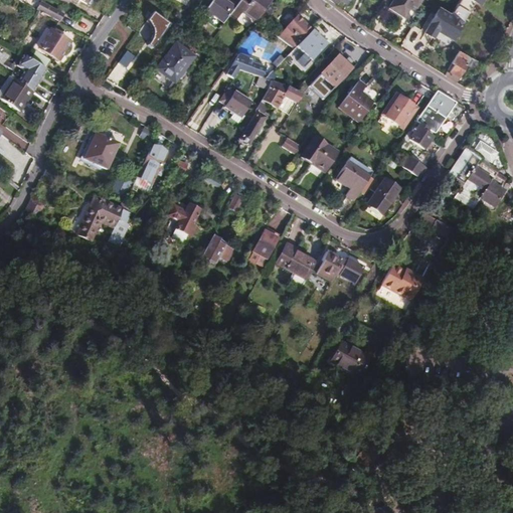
[(39,8),(62,20),(65,13),(42,0),(39,8)]
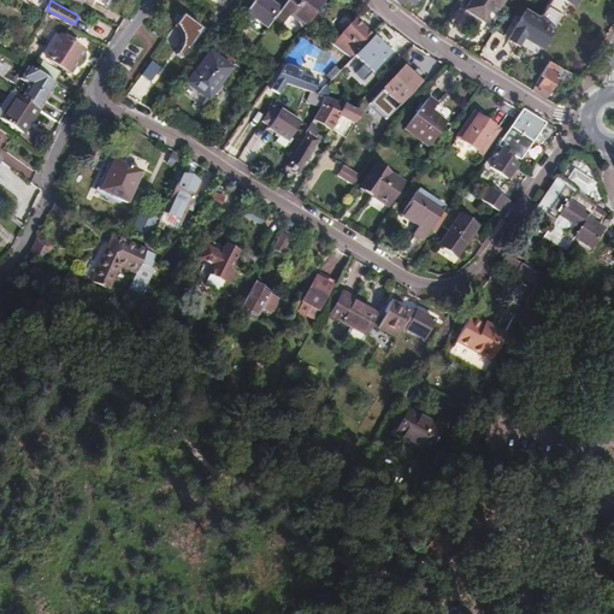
[(275,0),(275,1),(272,0),(257,0),(249,10),(246,15),(253,19),(257,16),(270,27),(282,10),(283,7),(288,0),(275,0)]
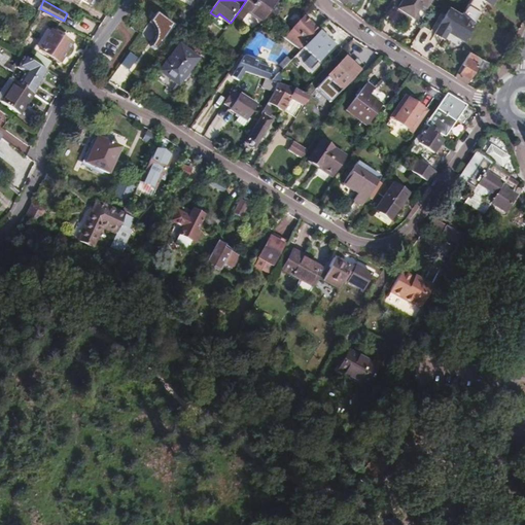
[(241,8),(237,14),(243,19),(249,10),(265,21),(279,0),(257,0),(246,0),(242,6),(241,8)]
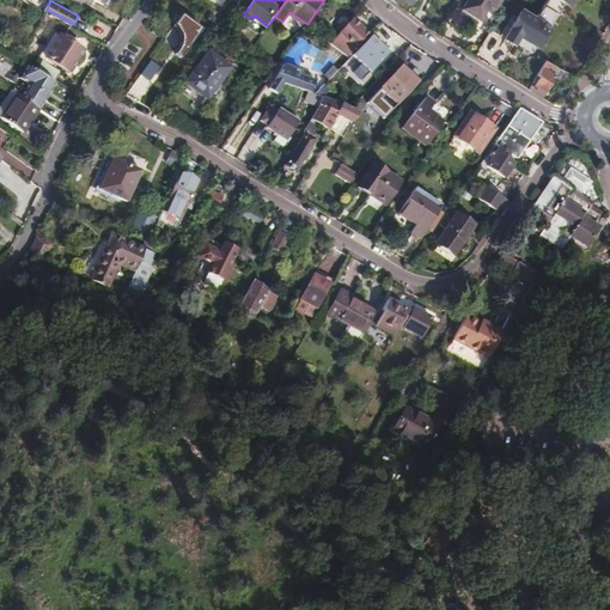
[(468,0),(464,8),(481,19),(490,4),(496,7),(500,0),(468,0)]
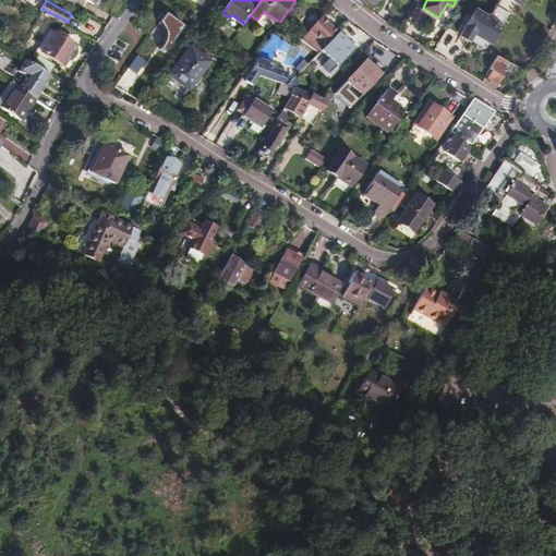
[(499,0),(496,5),(508,12),(516,0),(499,0)]
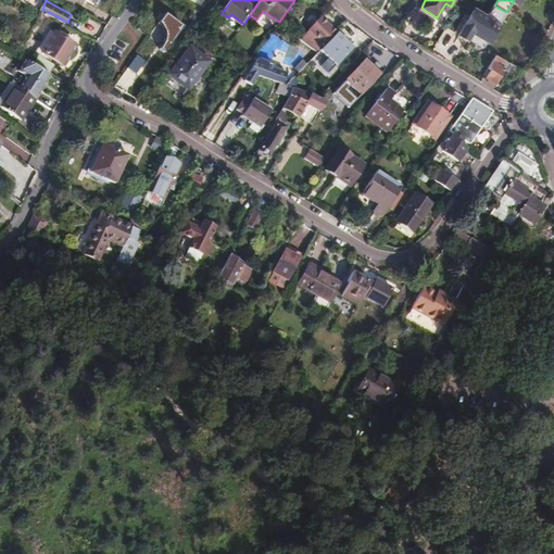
[(506,12),(494,5),(488,16),(475,9),(461,35),(468,39),(476,26),(493,35),(506,12)]
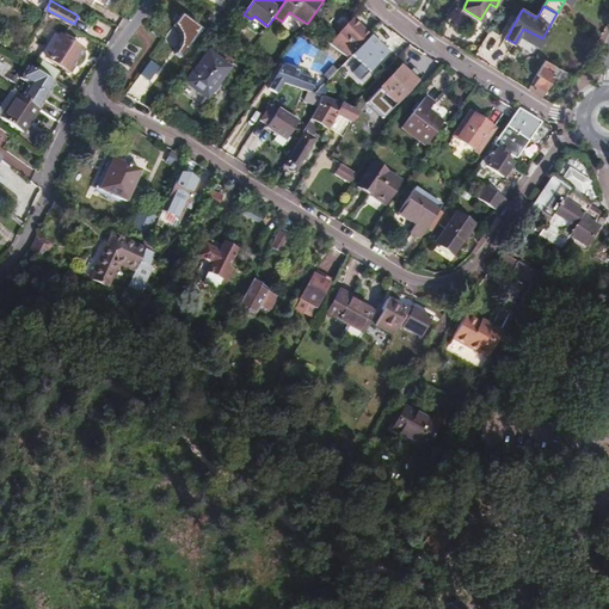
[(103,34),(106,22),(97,18),(93,30),(103,34)]
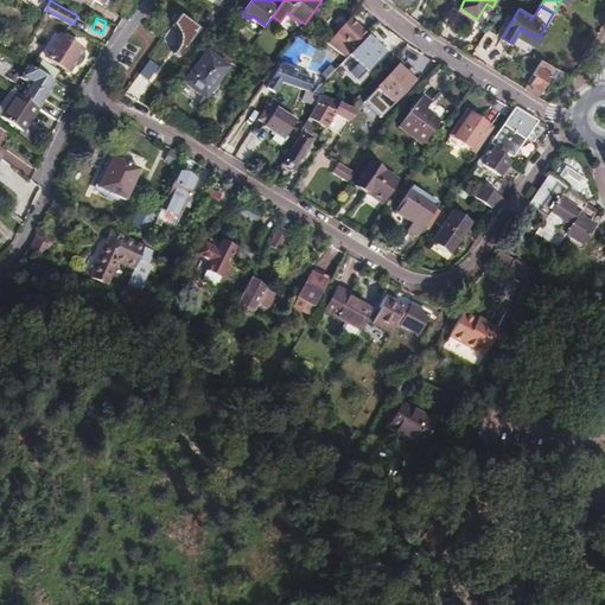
[(356,48),(368,34),(350,19),(338,32),(332,38),(329,43),(349,56),(350,53),(351,53),(356,48)]
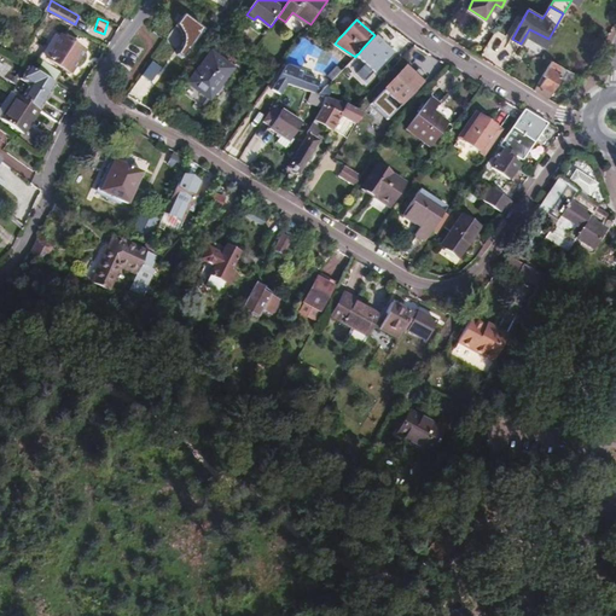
[(196,32),(205,38),(210,32),(201,25),(196,32)]
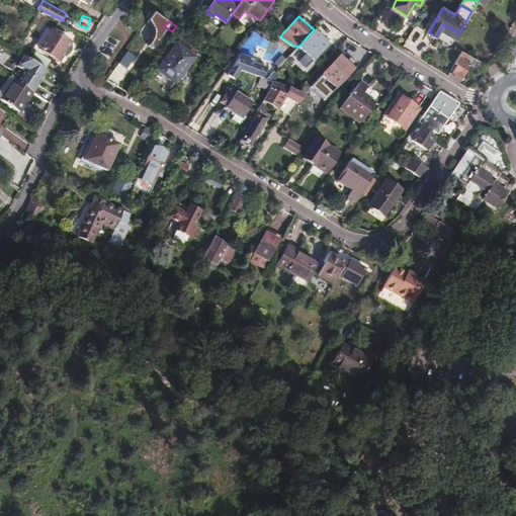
[(38,47),(60,60),(72,40),(51,27),(38,47)]
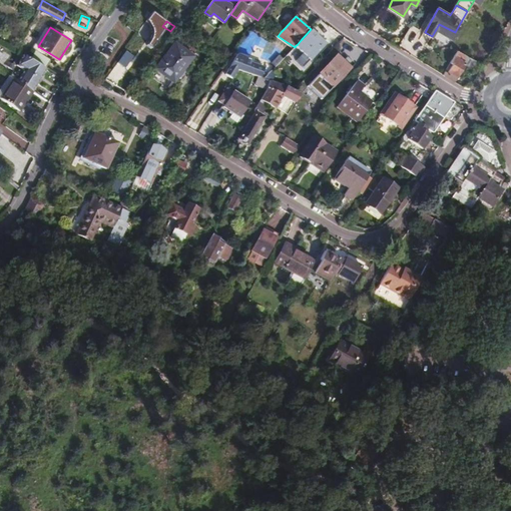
[(325,43),(311,29),(301,40),(297,45),(296,45),(311,59),(325,43)]
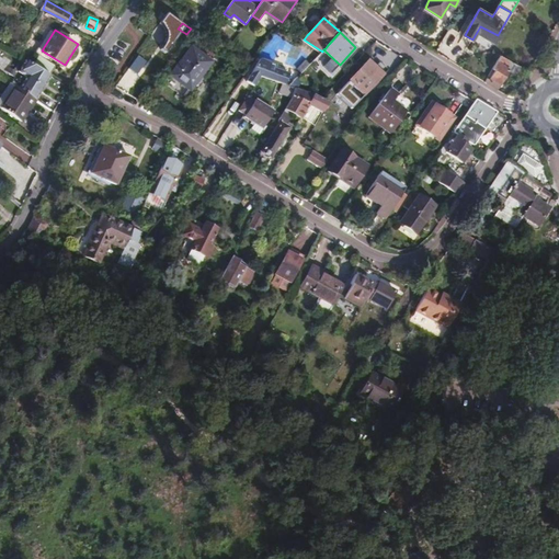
[(172,75),(192,90),(213,61),(193,46),(172,75)]
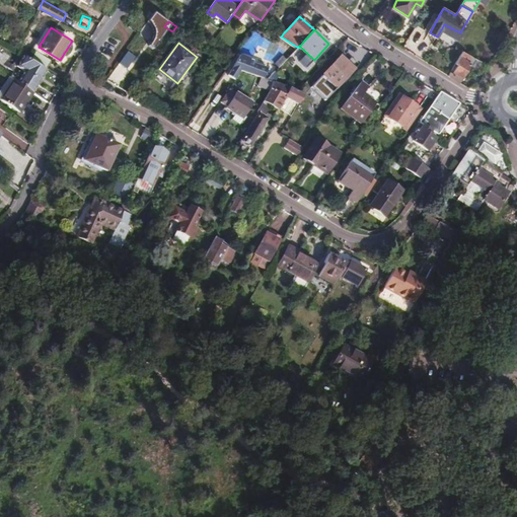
[(131,68),(138,54),(128,50),(121,63),(131,68)]
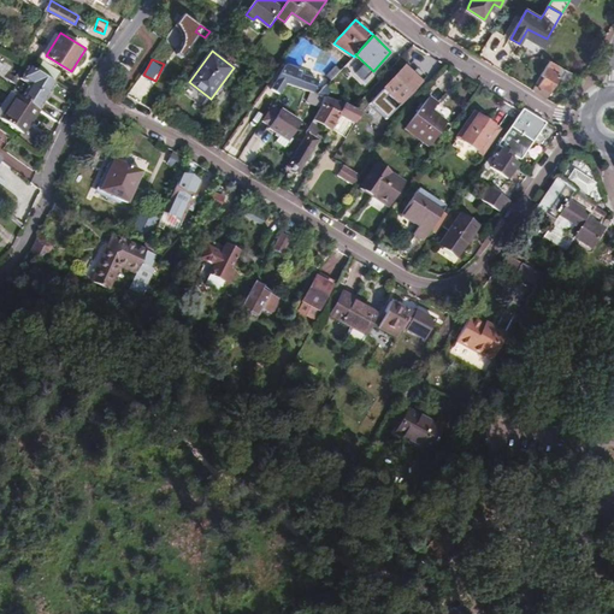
[(536,84),(533,89),(547,96),(565,66),(551,59),(542,75),(545,76),(538,87),(536,84)]
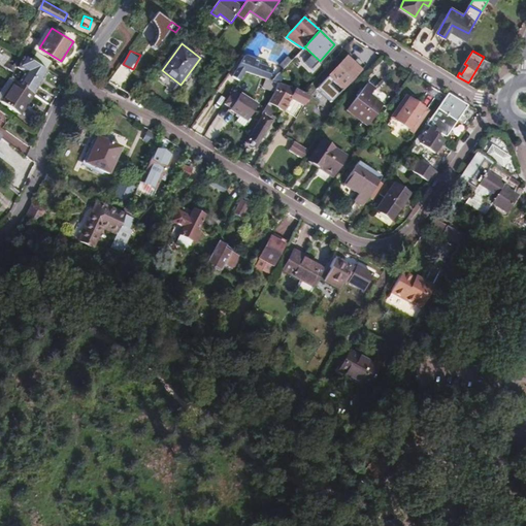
[(50,70),(24,55),(18,65),(26,70),(19,81),(35,93),(50,70)]
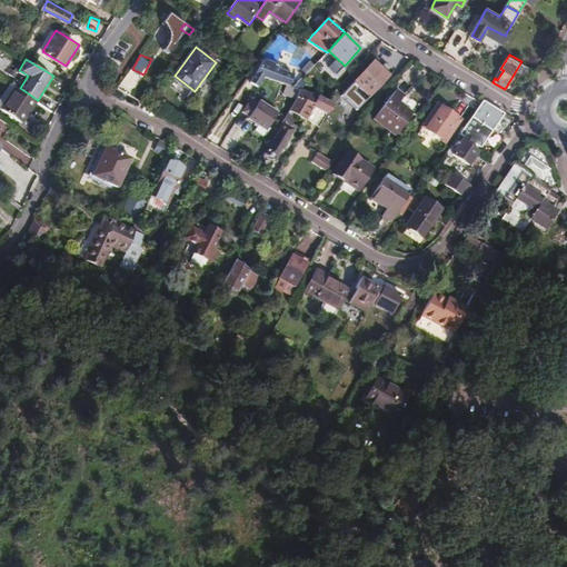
[(348,89),(362,103),(389,75),(375,61),(348,89)]
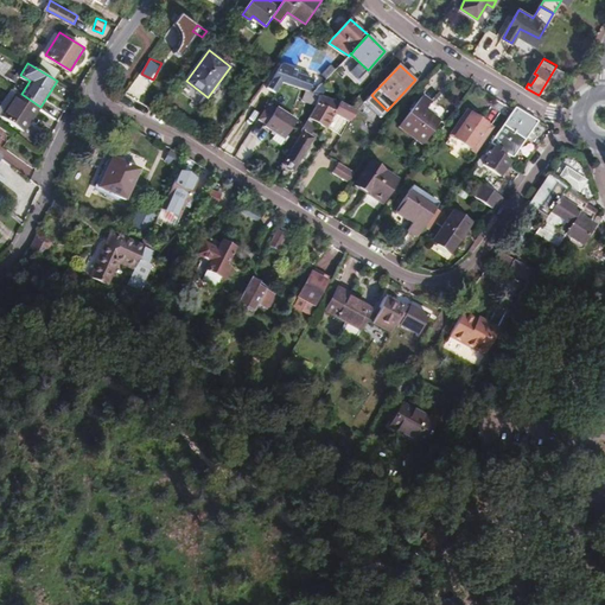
[(272,87),(278,91),(284,82),(286,80),(309,89),(311,80),(280,69),(276,78),(272,87)]
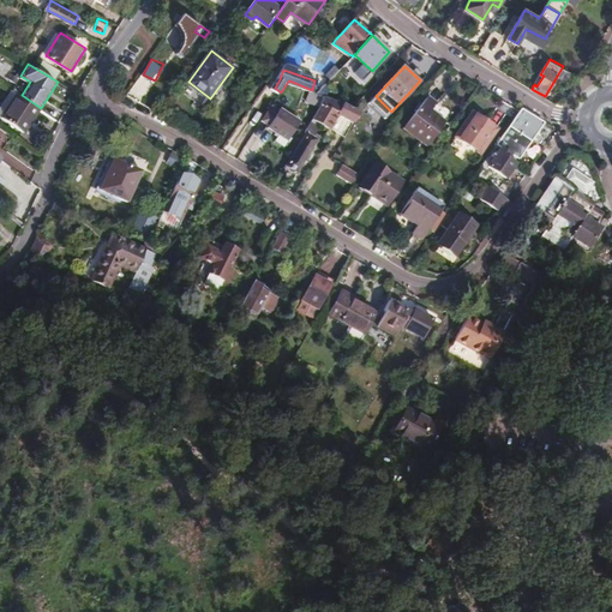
[(22,95),(10,88),(0,103),(0,114),(27,131),(41,108),(22,95)]
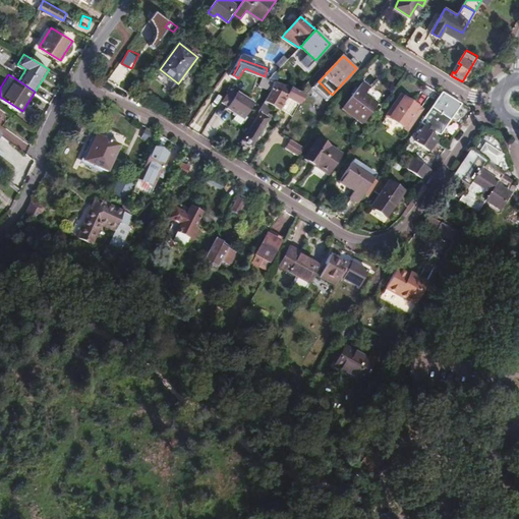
[(278,81),(271,79),(265,77),(263,84),(274,89),(278,81)]
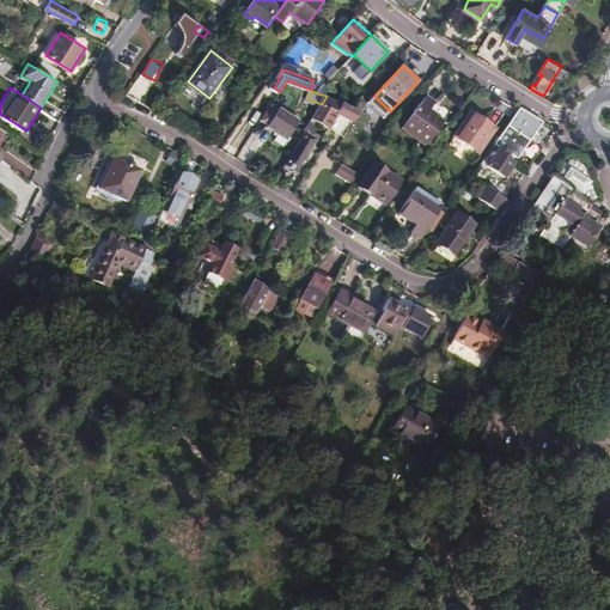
[(403,126),(428,144),(445,120),(429,109),(435,101),(426,95),(403,126)]
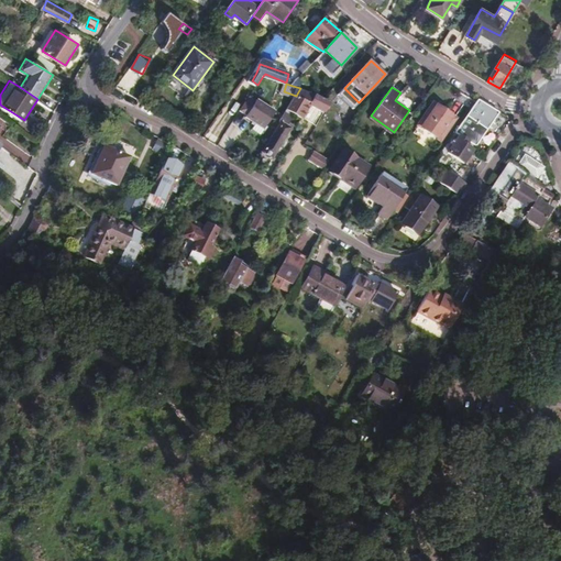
[(332,103),(325,98),(318,95),(300,88),(296,96),(296,97),(288,110),(303,119),(311,102),(327,111),(332,103)]
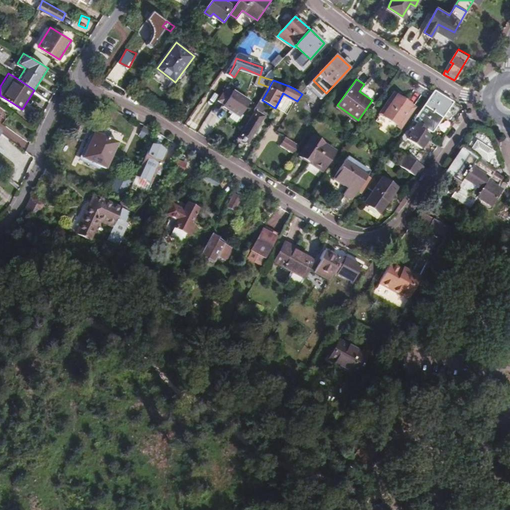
[(227,88),(219,100),(225,104),(224,106),(241,118),(251,102),(235,91),(233,93),(227,88)]
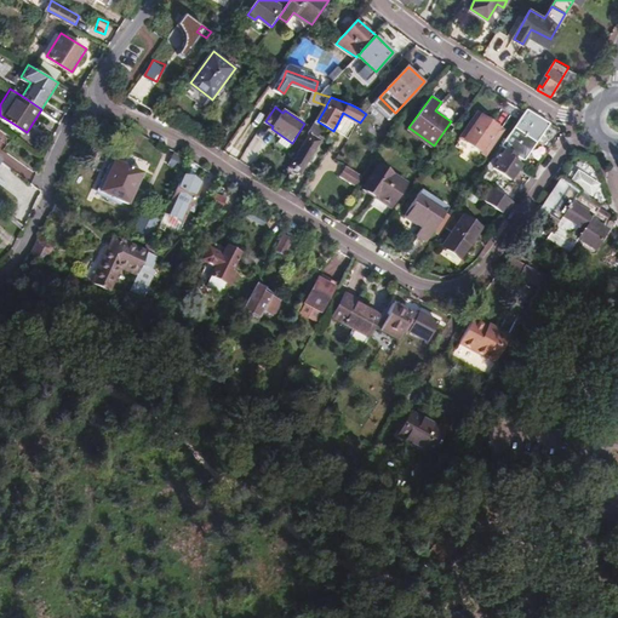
[(528,109),(503,146),(516,154),(525,160),(550,121),(528,109)]
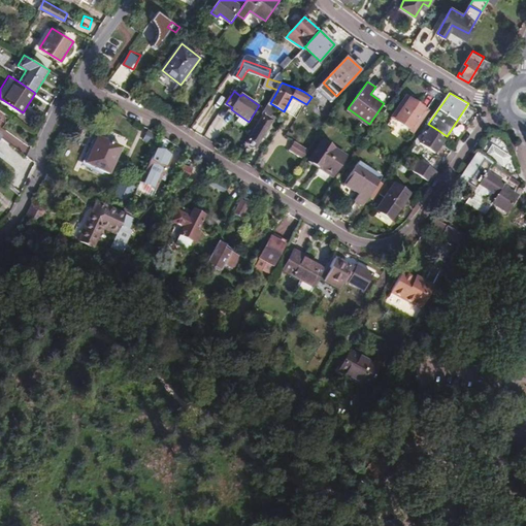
[(392,114),(413,130),(427,110),(406,95),(392,114)]
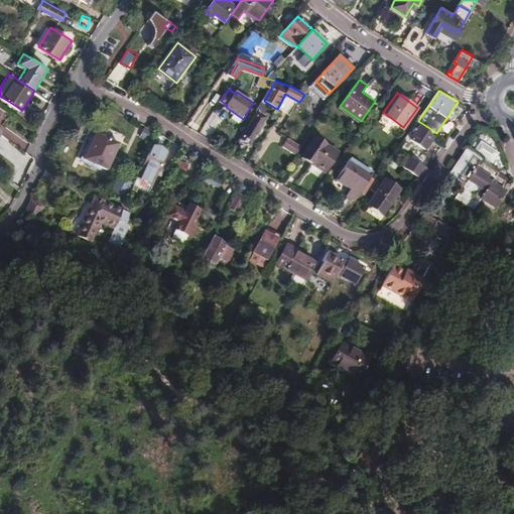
[(258,111),(242,138),(252,144),(268,116),(258,111)]
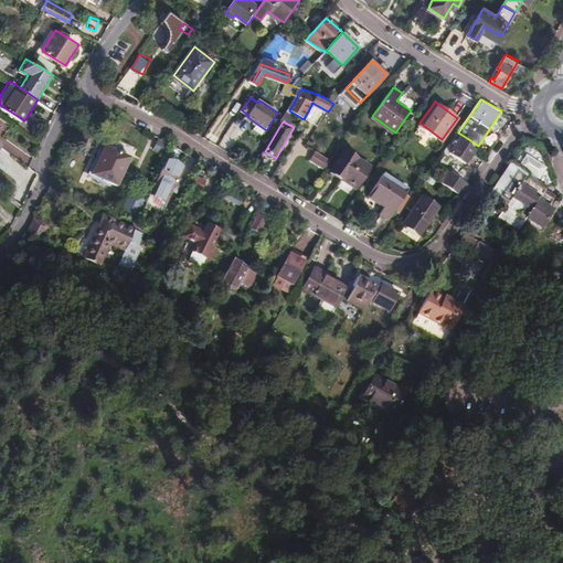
[(470,140),(458,133),(445,152),(448,155),(449,151),(466,162),(475,149),(468,145),(470,140)]
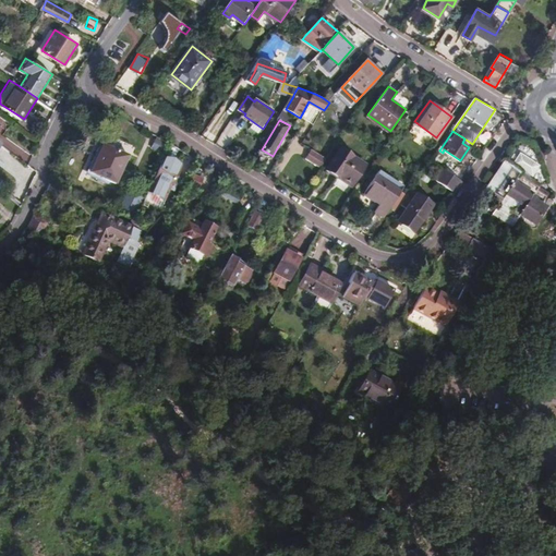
[(91,168),(93,169),(106,143),(103,142),(91,168)]
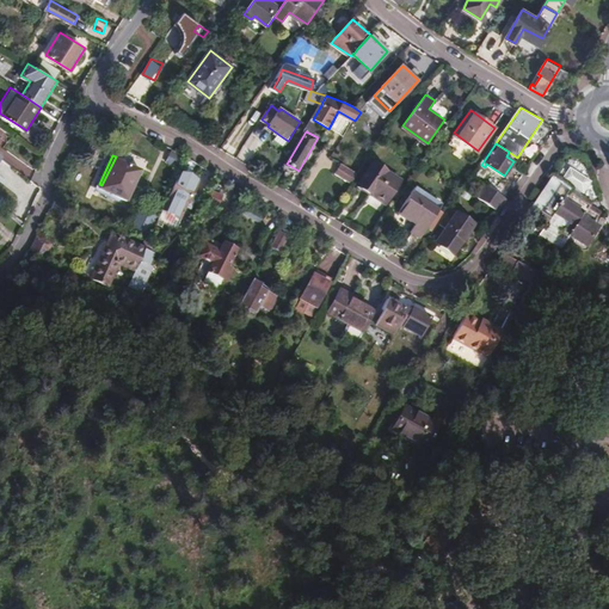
[(116,157),(102,185),(125,197),(140,167),(116,157)]
